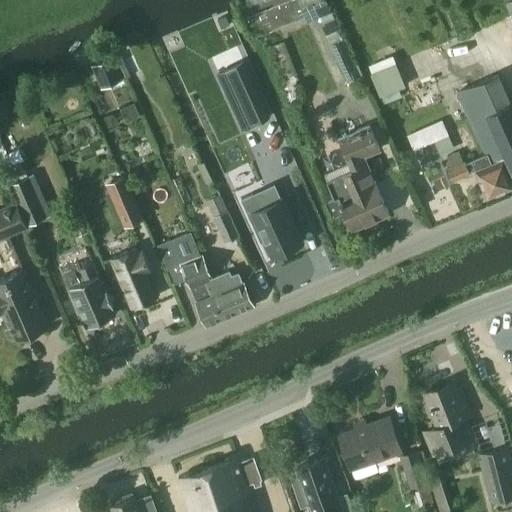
[(274,0),(243,12),(254,37),(265,33),(277,29),(329,8),(325,0),(274,0)]
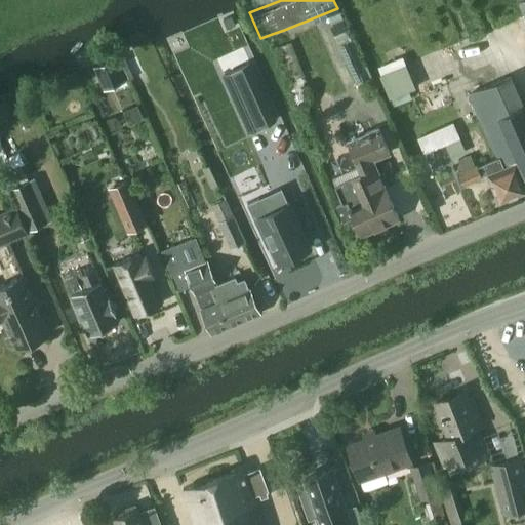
[(235,23),(232,15),(224,18),(228,27),(235,23)]
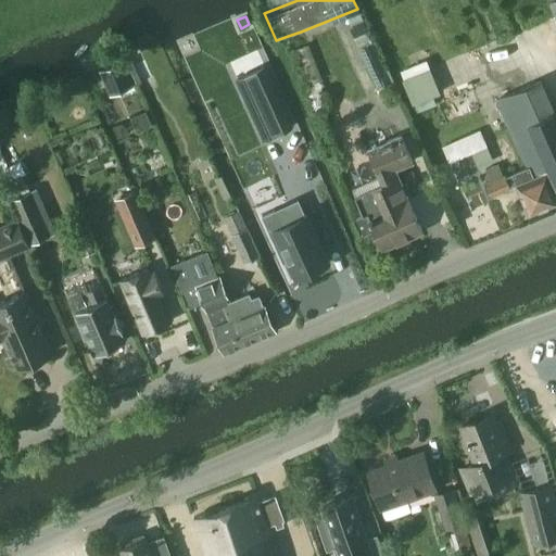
[(351,26),(355,37),(368,30),(364,21),(351,26)]
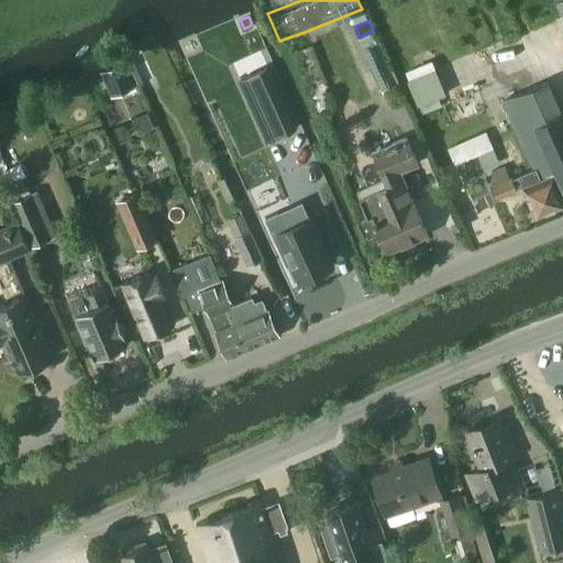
[(124,59),(101,69),(112,94),(134,85),(129,70),(124,59)]
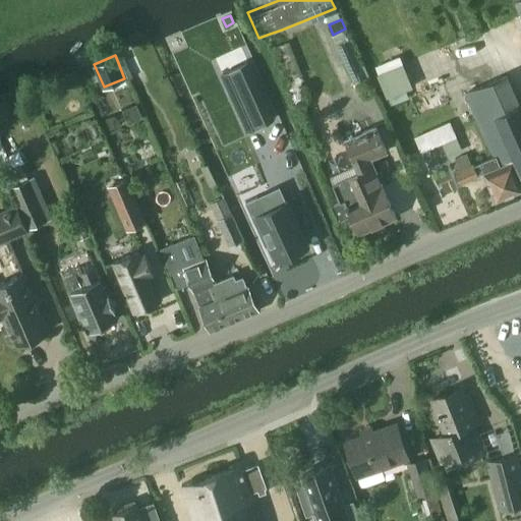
[(136,56),(123,61),(132,81),(146,76),(136,56)]
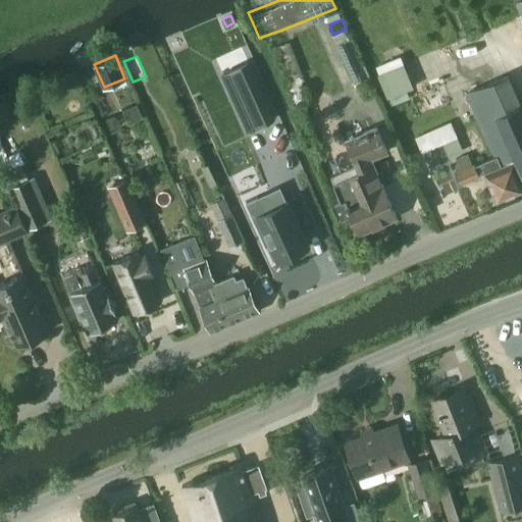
[(273,117),(249,62),(222,74),(247,128),(273,117)]
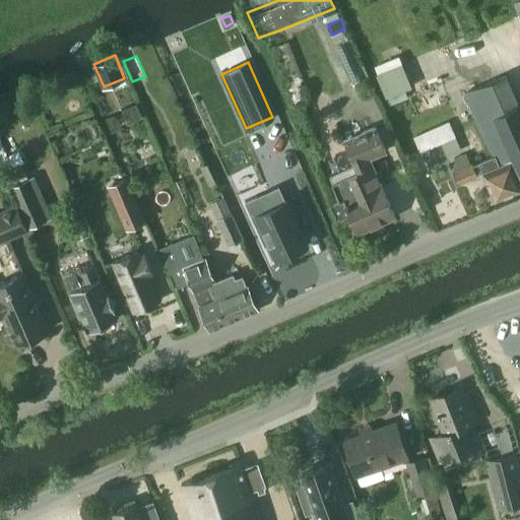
[(507,75),(465,93),(464,93),(492,157),(495,156),(498,164),(513,156),(519,172),(519,103),(519,104),(507,75)]
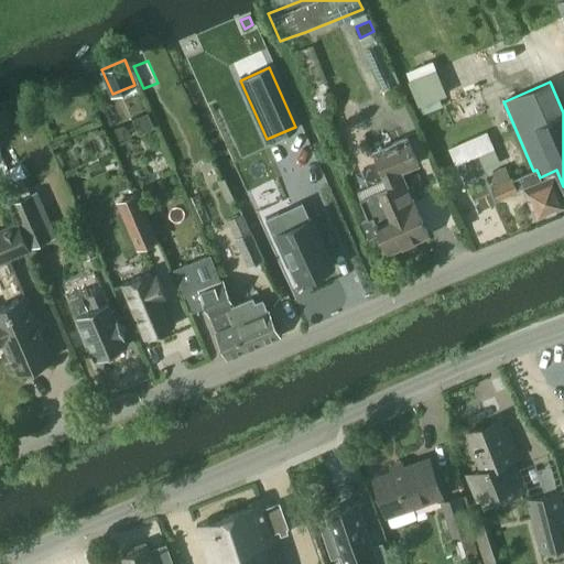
[(487,131),(448,148),(455,165),(478,155),(495,148),(487,131)]
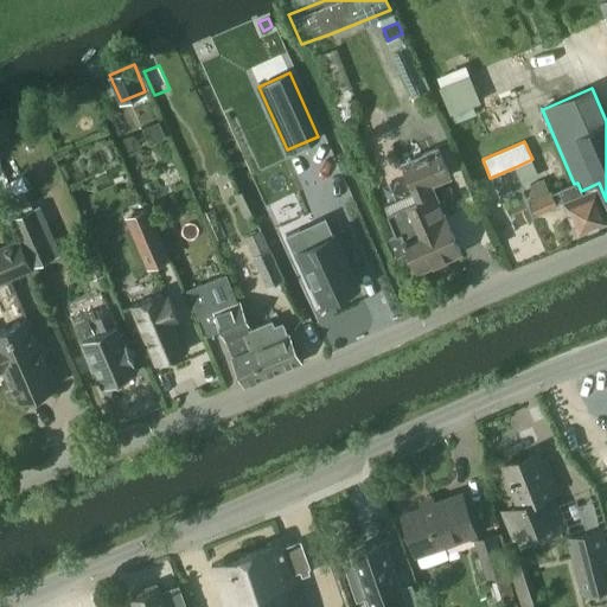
[(415,192),(384,206),(388,213),(397,235),(387,238),(395,257),(409,250),(419,270),(461,251),(430,184),(451,174),(439,147),(403,163),(415,192)]
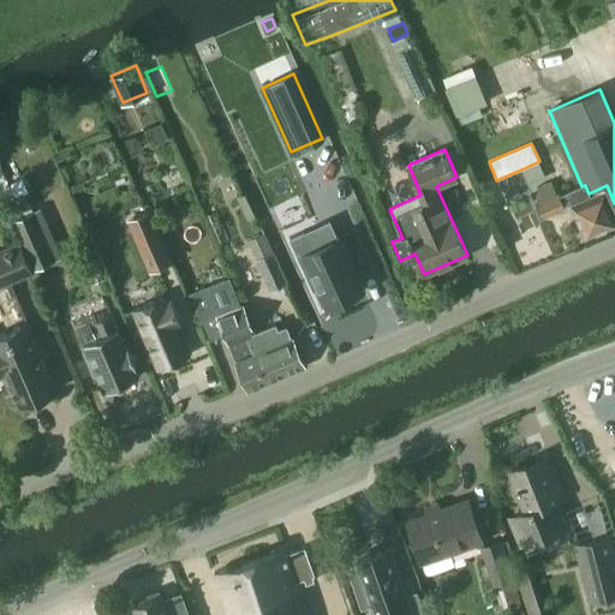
[(551,180),(536,187),(542,201),(537,203),(543,218),(565,209),(565,208),(572,204),(586,237),(614,224),(614,214),(604,189),(590,196),(589,193),(585,185),(581,186),(567,192),(560,196),(559,193),(557,193),(551,180)]
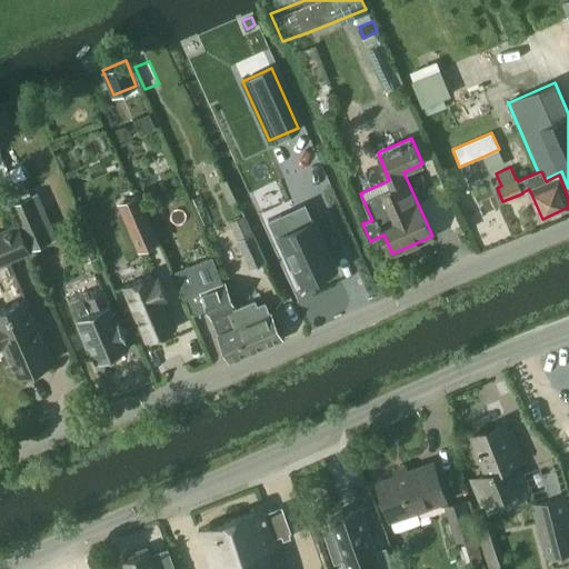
[(26,185),(7,192),(12,205),(22,199),(31,196),(26,185)]
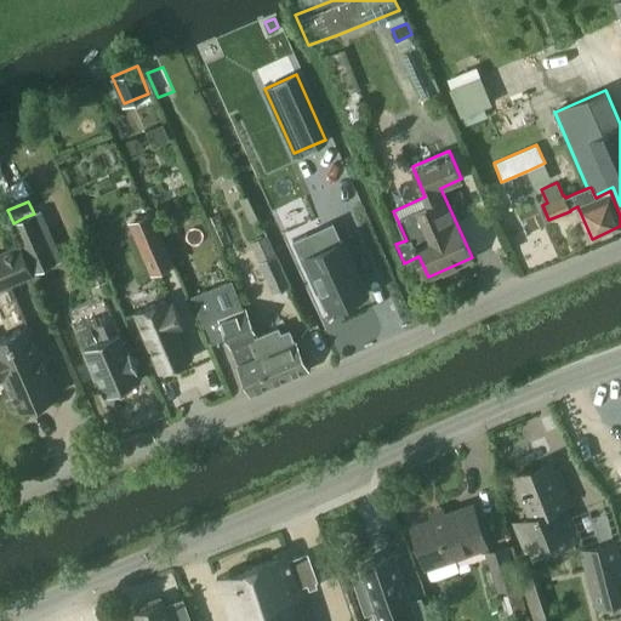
[(147,275),(167,266),(144,214),(130,221),(137,238),(132,240),(147,275)]
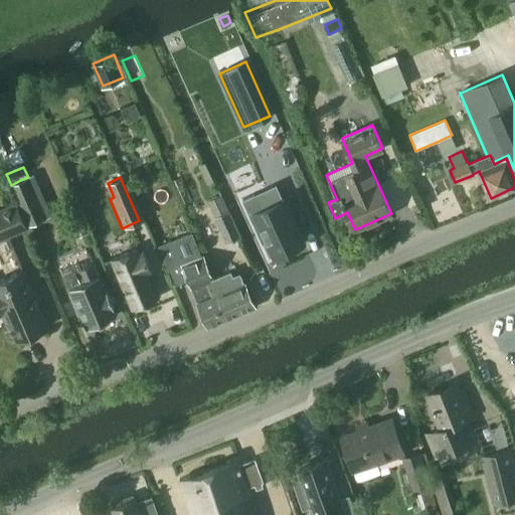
[(29,225),(39,221),(20,180),(11,185),(29,225)]
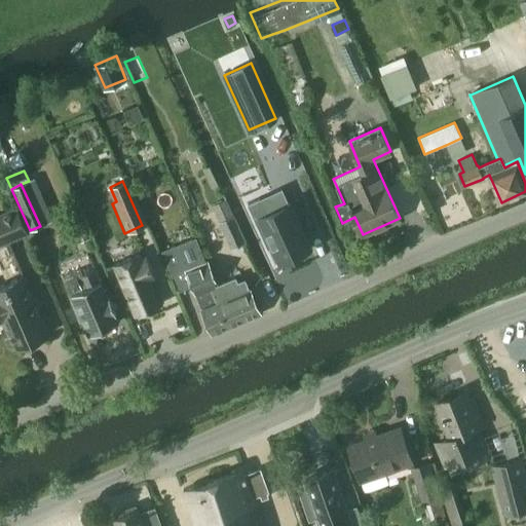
[(0,246),(29,234),(16,205),(0,213),(0,246)]
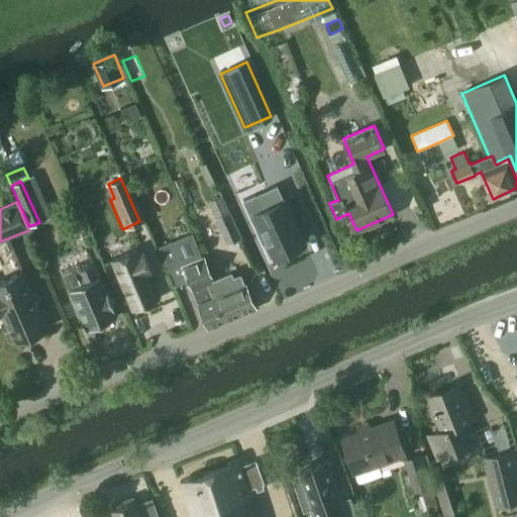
[(264,209),(249,214),(264,249),(271,245),(278,265),(307,251),(290,208),(267,218),(264,209)]
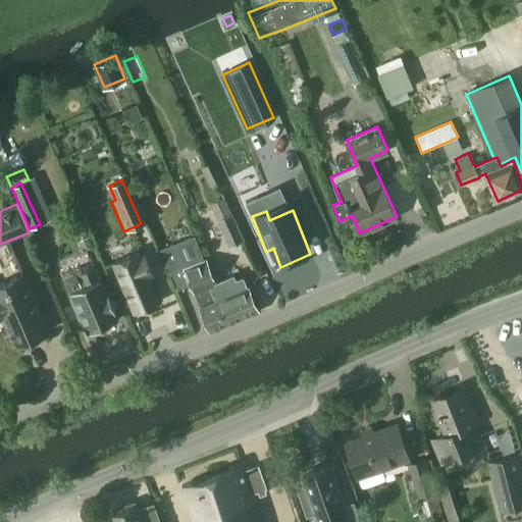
[(244,240),(231,214),(218,220),(229,246),(244,240)]
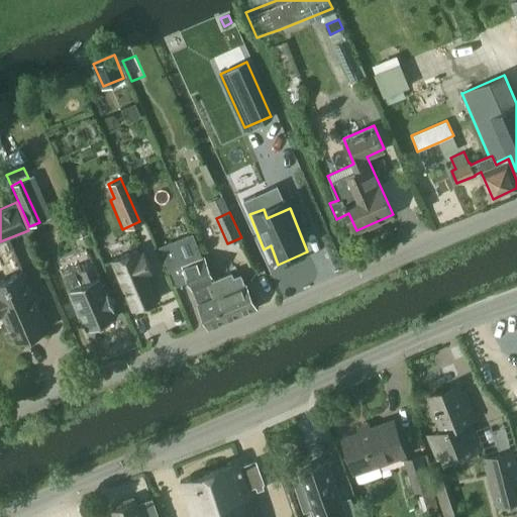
[(193,232),(159,246),(176,287),(189,281),(199,304),(198,304),(208,328),(224,321),(213,297),(214,297),(207,282),(215,279),(205,256),(203,257),(193,232)]
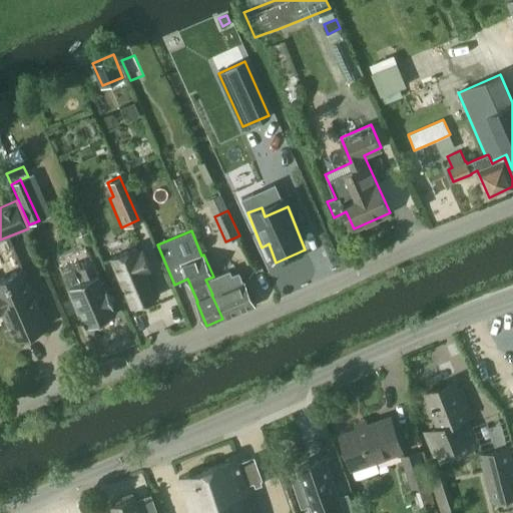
[(151,270),(142,248),(138,250),(136,246),(111,258),(132,307),(158,296),(147,271),(151,270)]
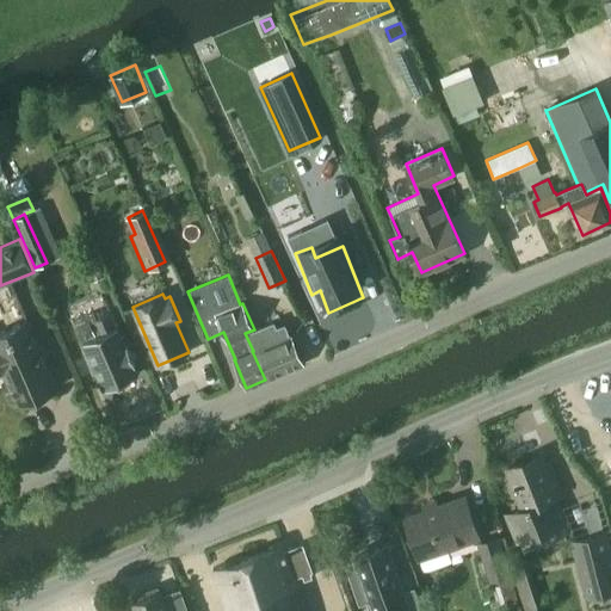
[(139,374),(134,364),(136,364),(128,345),(125,346),(117,326),(116,326),(110,313),(96,319),(102,333),(85,340),(91,356),(87,357),(96,375),(98,372),(105,388),(139,374)]
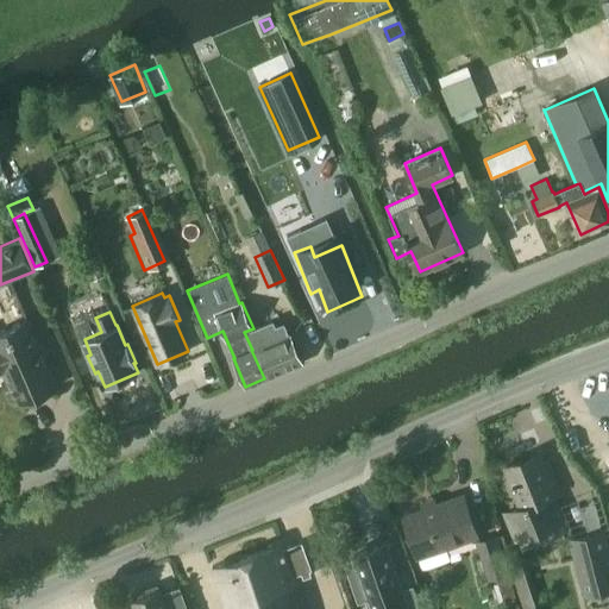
[(0,331),(0,372),(5,371),(18,402),(57,385),(29,320),(0,331)]
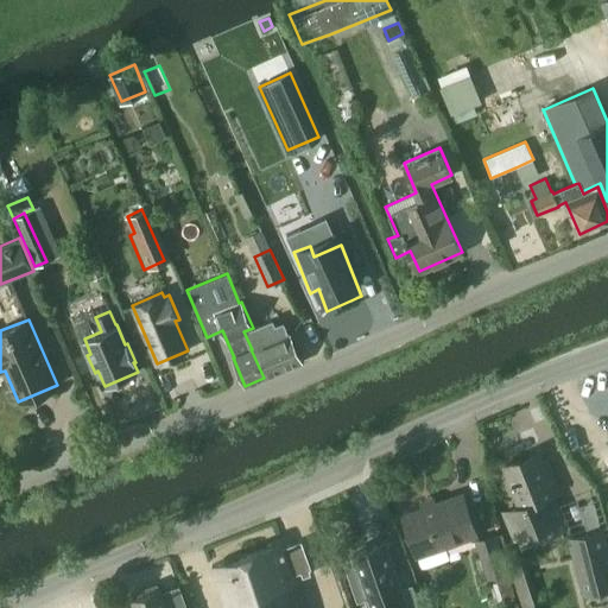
[(273,320),(253,328),(244,331),(252,349),(251,349),(264,378),(302,362),(290,334),(284,322),(276,325),(273,320)]
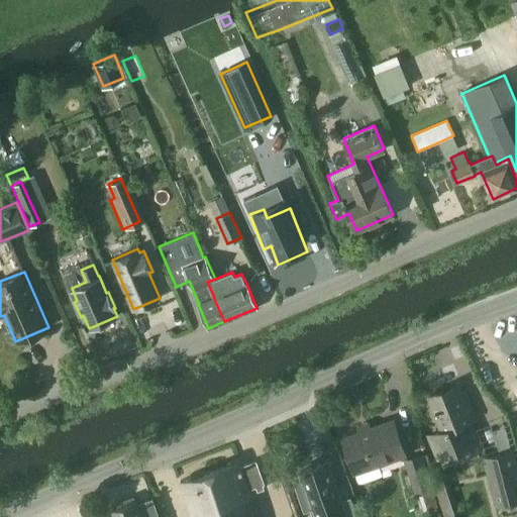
[(456,385),(447,389),(430,396),(443,430),(430,435),(438,456),(477,440),(469,419),(470,419),(456,385)]
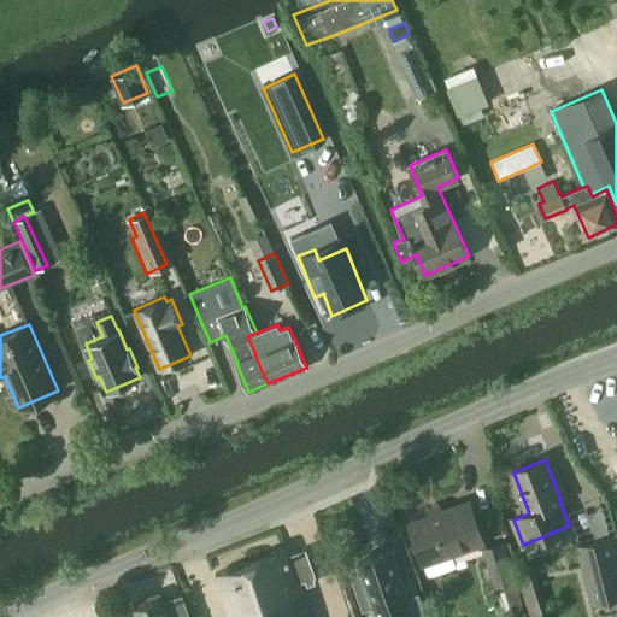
[(424,563),(482,542),(469,501),(410,522),(424,563)]
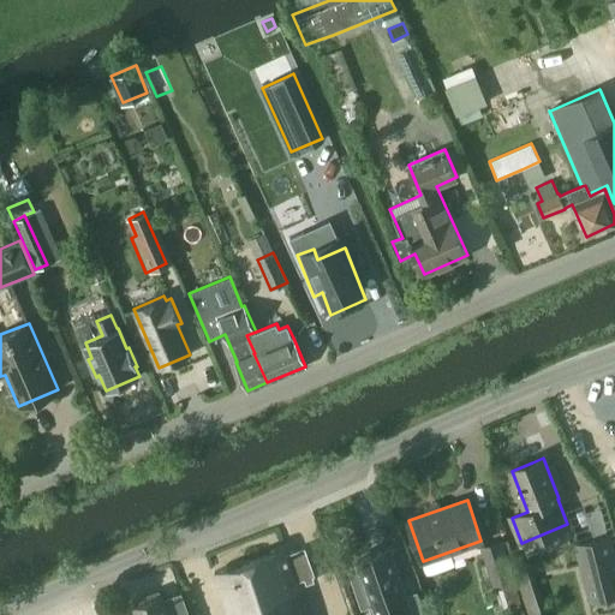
[(590,601),(614,593),(614,562),(608,536),(575,544),(590,601)]
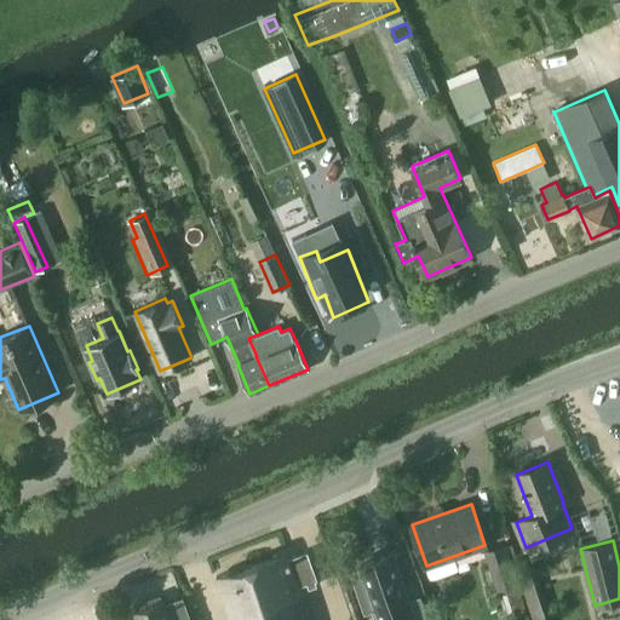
[(499,589),(516,583),(504,545),(487,551),(499,589)]
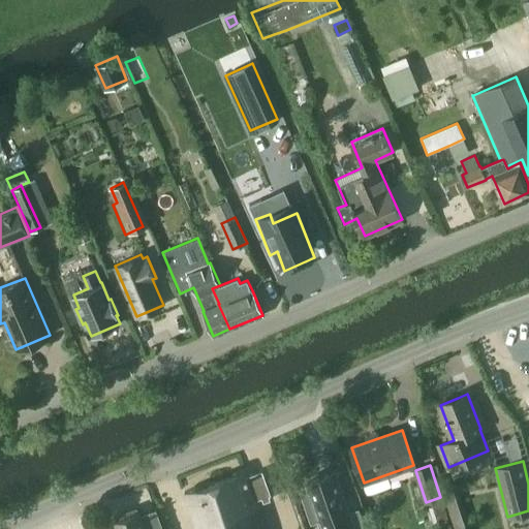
[(266,528),(255,500),(272,494),(263,471),(247,476),(246,471),(183,493),(195,528),(266,528)]
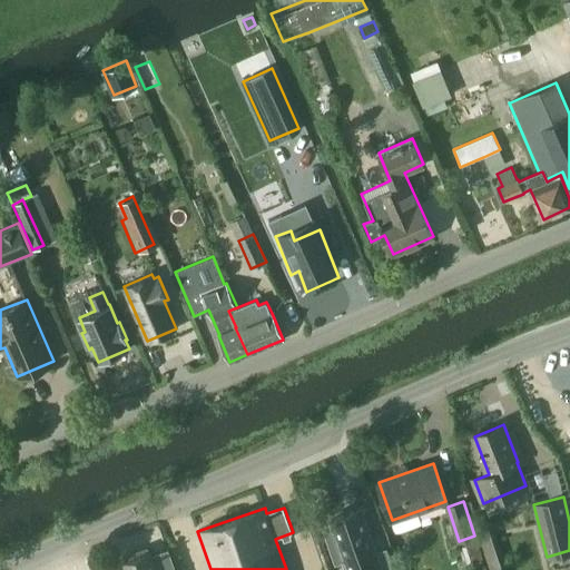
[(332,523),(323,527),(335,562),(344,560),(347,569),(393,569),(386,548),(376,551),(362,509),(330,520),(332,523)]
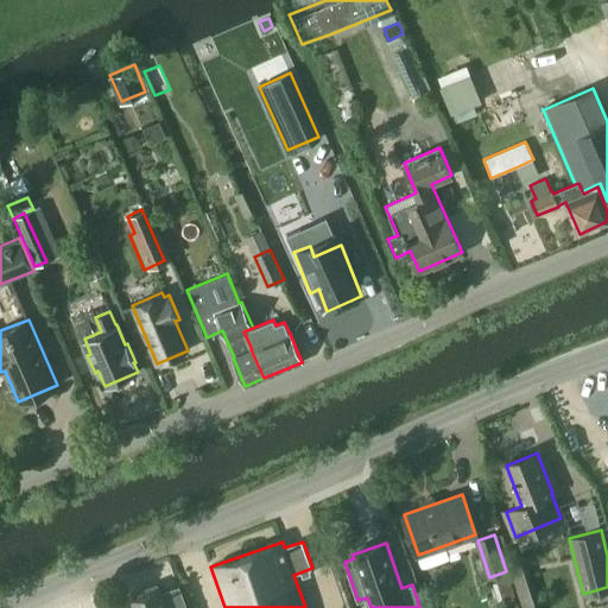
[(134,607),(187,607),(179,586),(162,591),(159,587),(131,597),(134,607)]
